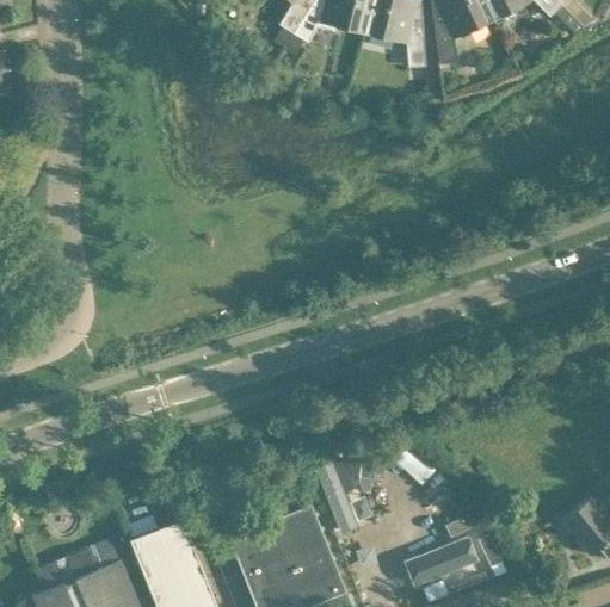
[(287,0),(291,6),(279,26),(283,29),(273,43),(285,50),(294,36),(315,0),(287,0)]
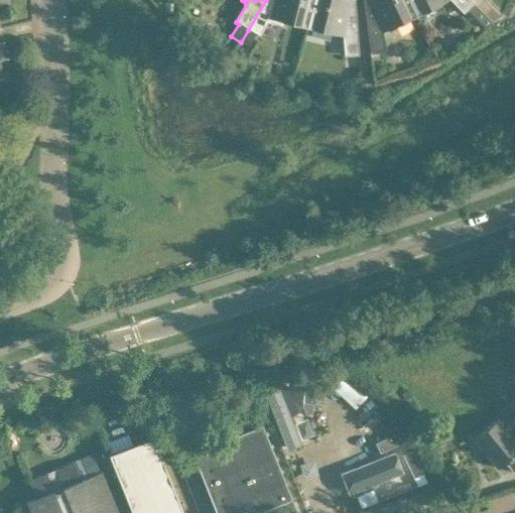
[(266,0),(248,30),(241,42),(249,48),(257,35),(260,37),(268,24),(284,28),(285,23),(306,29),(313,0),(266,0)]
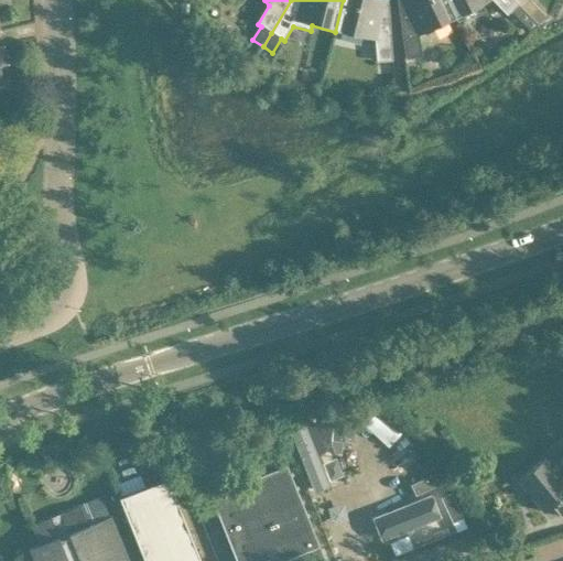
[(343,0),(335,32),(376,42),(377,64),(382,64),(382,69),(393,69),(393,63),(390,23),(389,1),(375,3),(375,0),(343,0)]
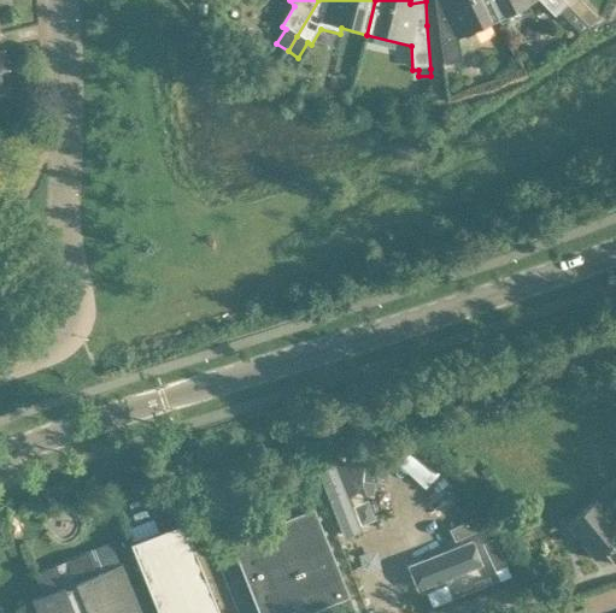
[(436,0),(435,0),(438,24),(445,66),(462,64),(458,40),(499,21),(488,0),(436,0)]
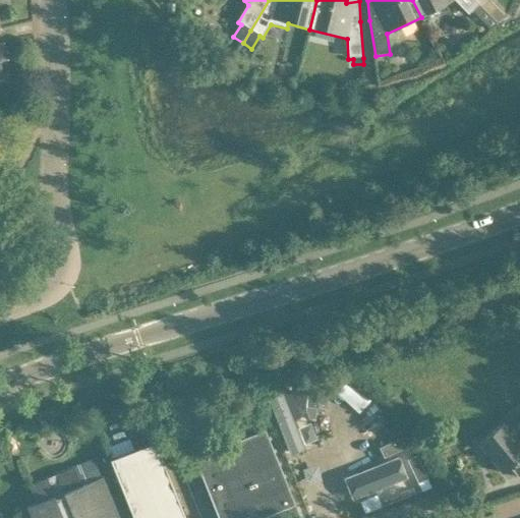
[(412,0),(421,17),(455,1),(469,15),(472,12),(490,31),(498,24),(479,5),(473,0),(412,0)]
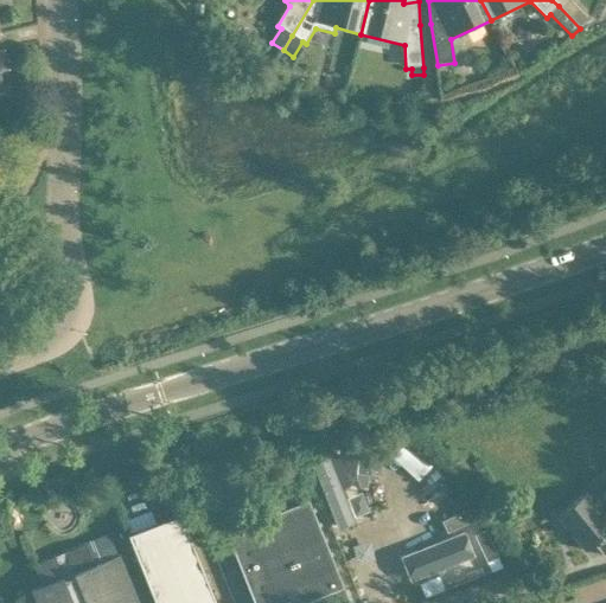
[(552,0),(559,6),(580,29),(588,20),(568,0),(552,0)]
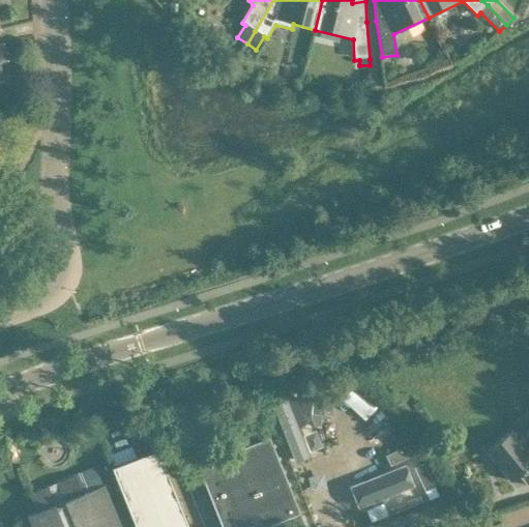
[(0,82),(4,82),(0,64),(8,62),(4,46),(0,46),(0,82)]
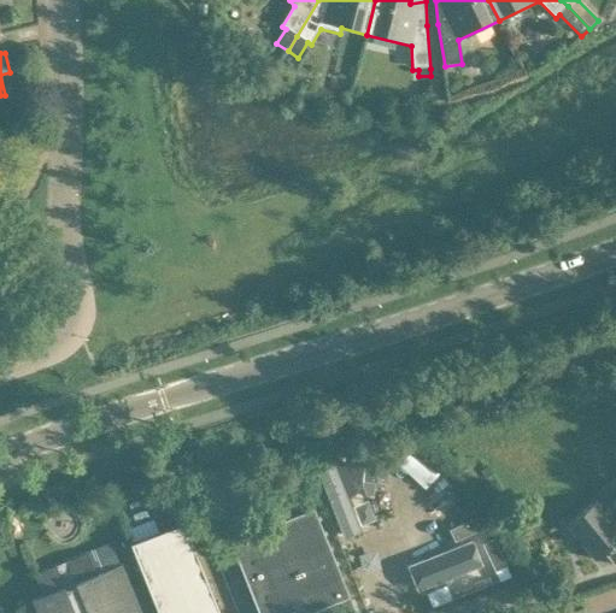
[(427,490),(439,477),(412,453),(400,466),(427,490)]
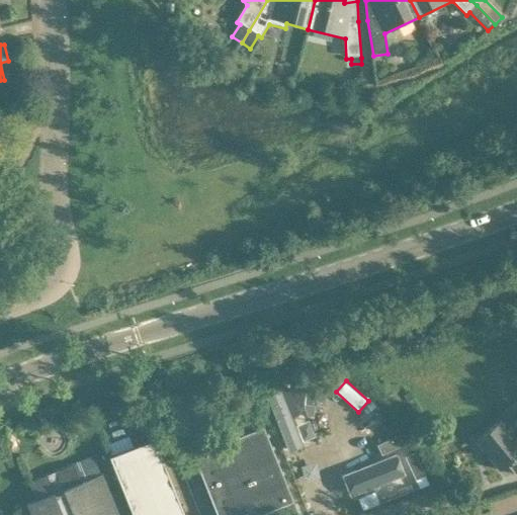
[(308,381),(305,407),(315,408),(318,382),(308,381)]
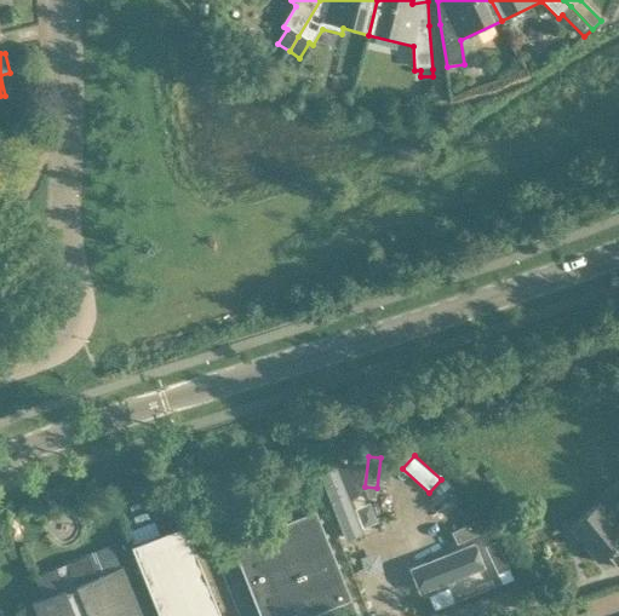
[(380,458),(377,488),(389,489),(393,459),(380,458)]
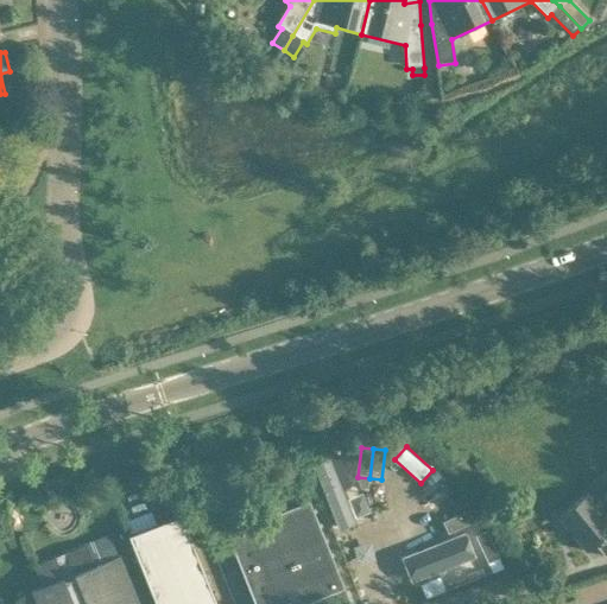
[(314,465),(339,528),(353,522),(340,489),(348,485),(337,456),(314,465)]
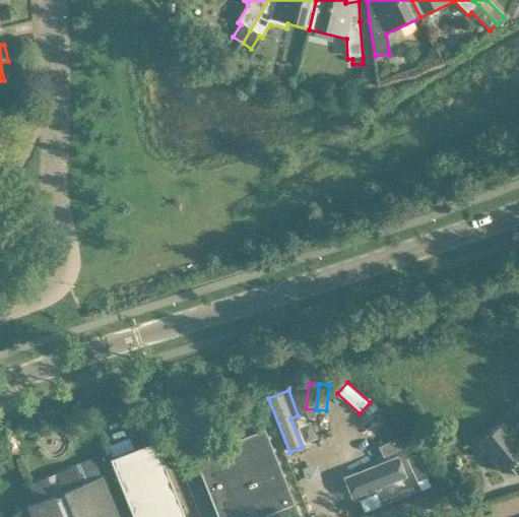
[(503,424),(494,432),(478,444),(503,474),(510,468),(518,478),(518,443),(515,439),(518,435),(518,425),(513,417),(504,425),(503,424)]
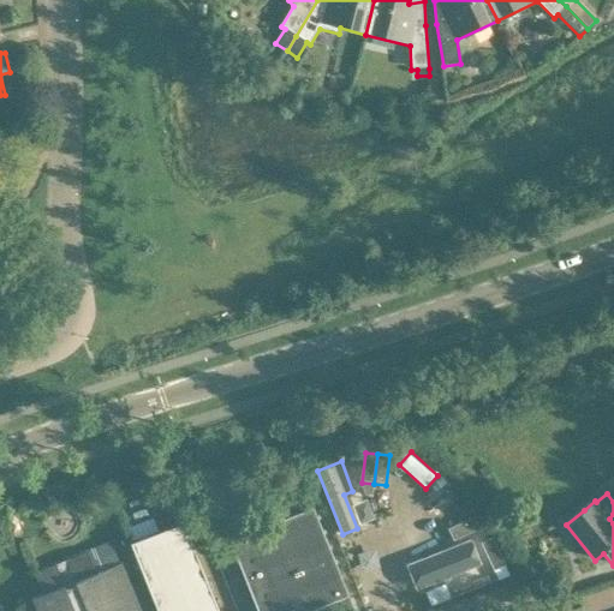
[(314,509),(230,541),(256,610),(315,610),(349,598),(314,509)]
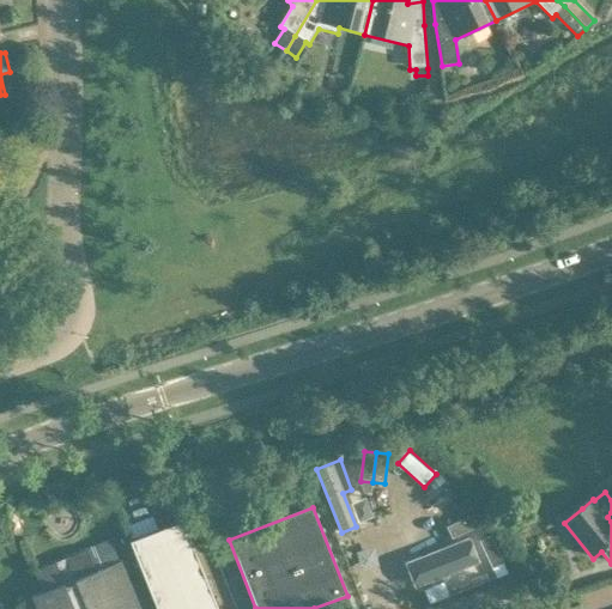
[(474,517),(447,530),(452,541),(480,529),(474,517)]
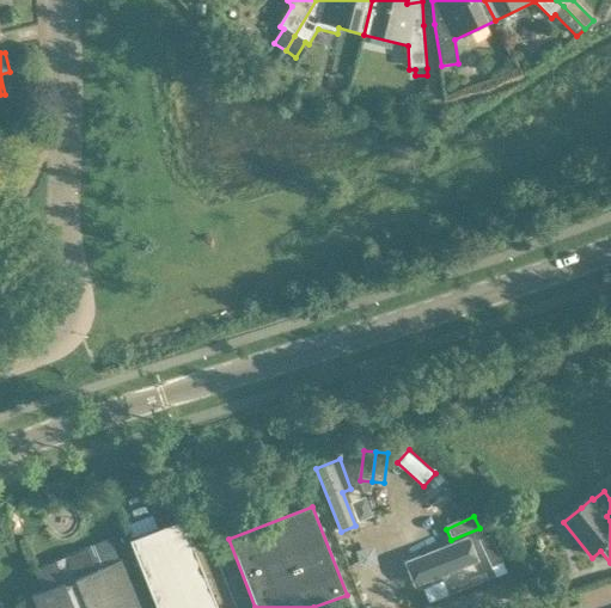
[(130,541),(157,607),(218,607),(183,521),(130,541)]
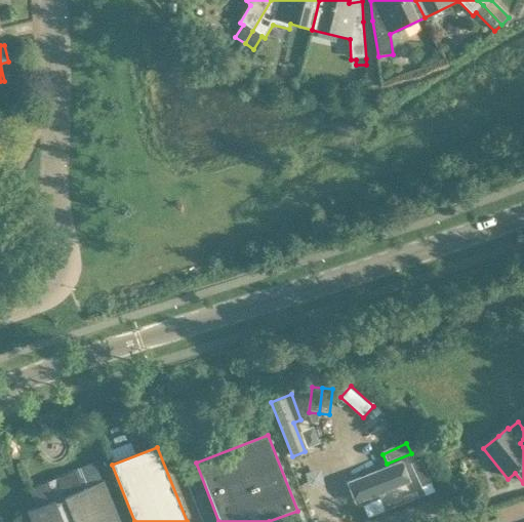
[(420,462),(410,466),(421,489),(422,489),(432,484),(420,462)]
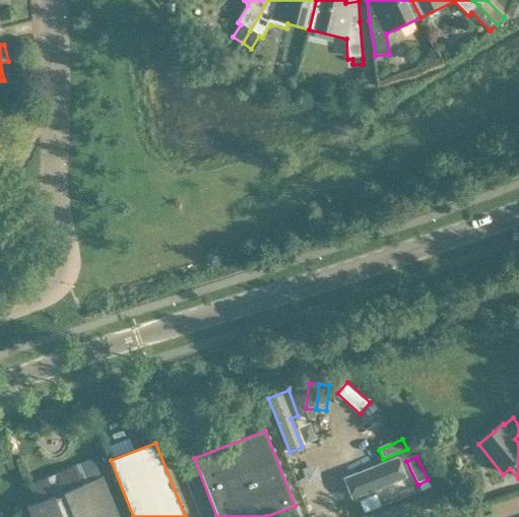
[(396,458),(344,478),(351,497),(403,476),(396,458)]
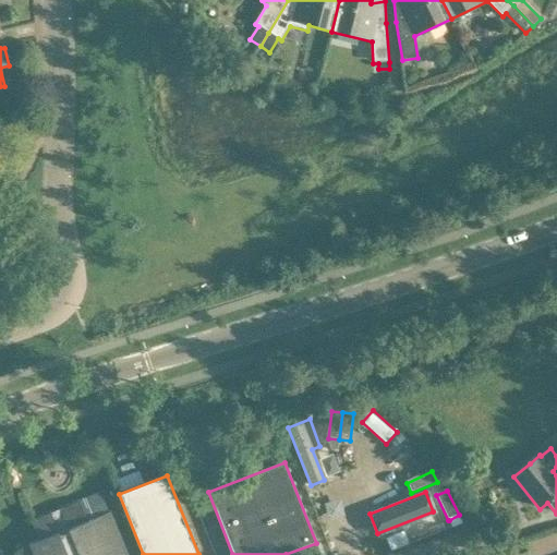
[(128,554),(111,513),(87,521),(80,502),(60,510),(61,513),(52,517),(50,514),(32,522),(39,542),(28,546),(32,554),(128,554)]
